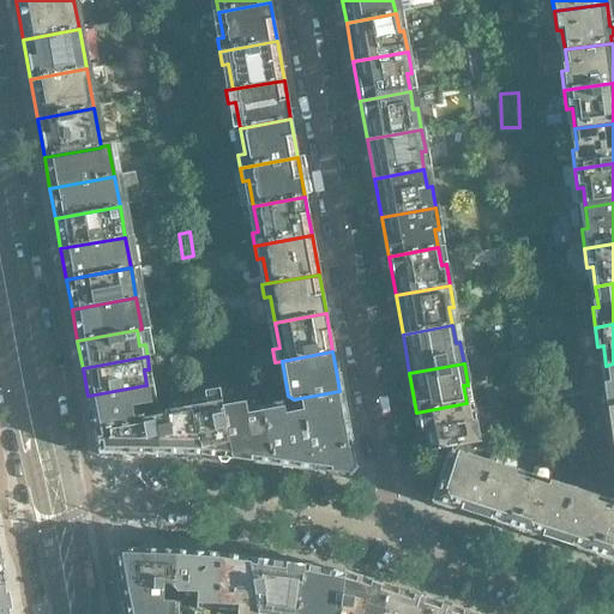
[(613,404),(613,363),(606,366),(608,386),(602,386),(606,407),(613,404)]
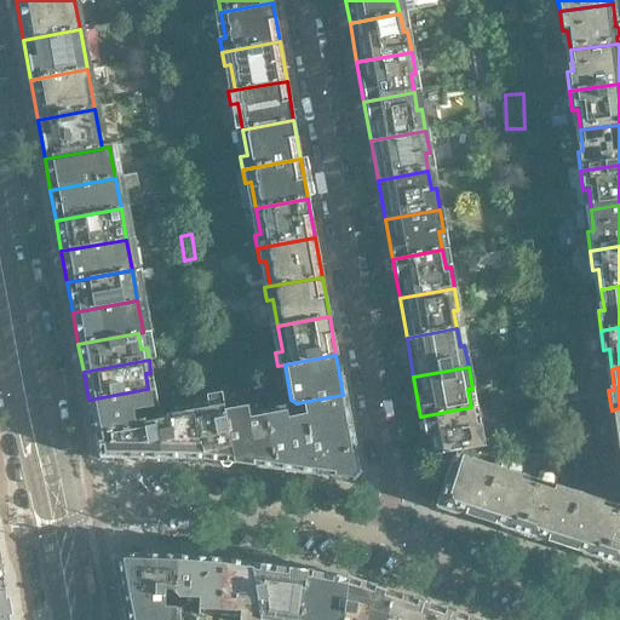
[(127,414),(127,411),(151,407),(148,389),(89,400),(95,435),(132,429),(131,422),(130,414),(127,414)]
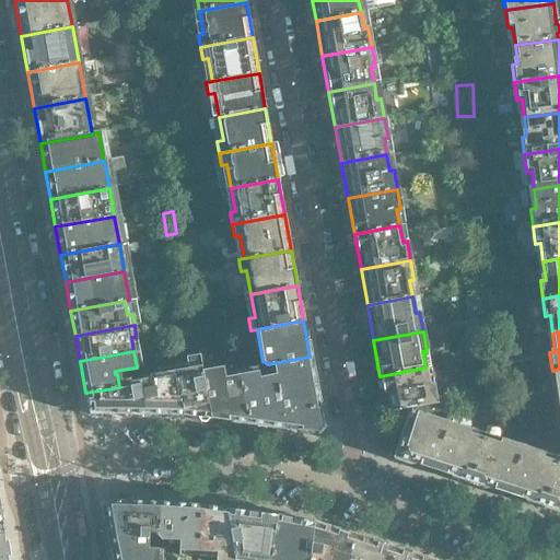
[(210,419),(201,371),(199,356),(186,358),(188,369),(175,371),(183,416),(210,419)]
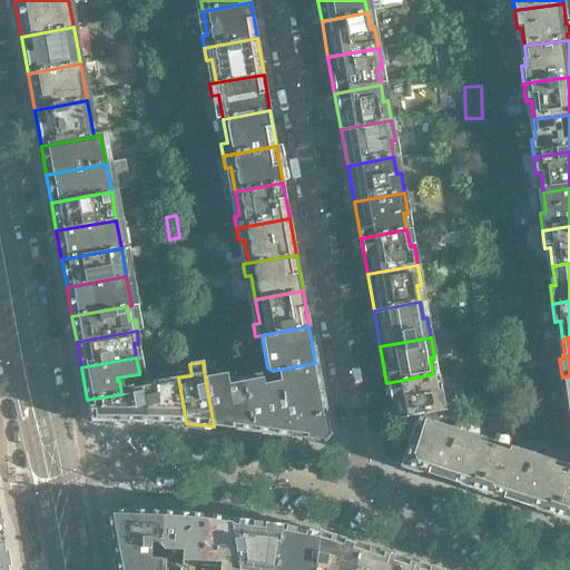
[(327,432),(318,382),(315,363),(278,370),(281,384),(290,436),(321,440),(322,441),(328,433),(327,432)]
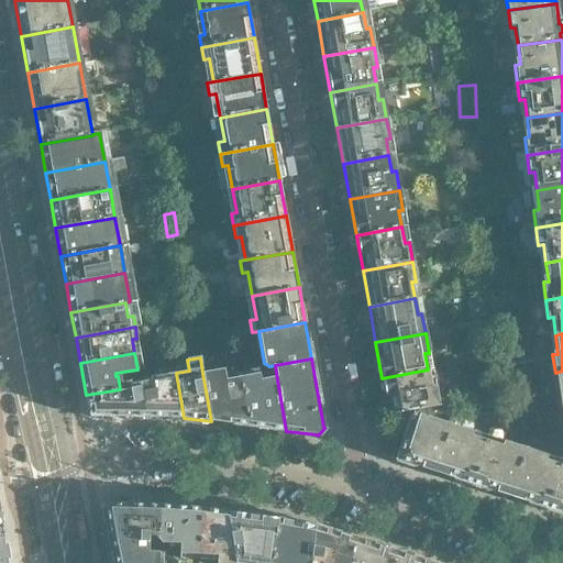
[(249,426),(240,378),(224,382),(222,368),(202,373),(211,421),(249,426)]
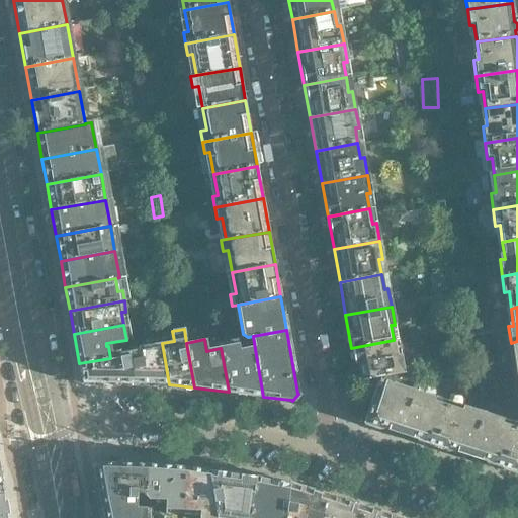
[(404,373),(400,354),(396,355),(394,340),(351,348),(357,381),(404,373)]
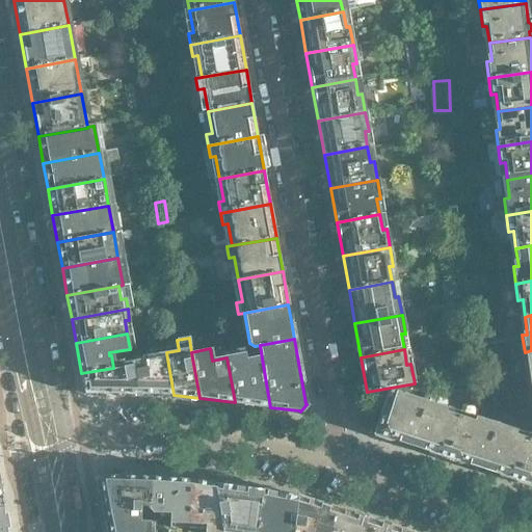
[(174,395),(166,352),(130,358),(133,374),(133,378),(140,379),(140,381),(140,394),(174,395)]
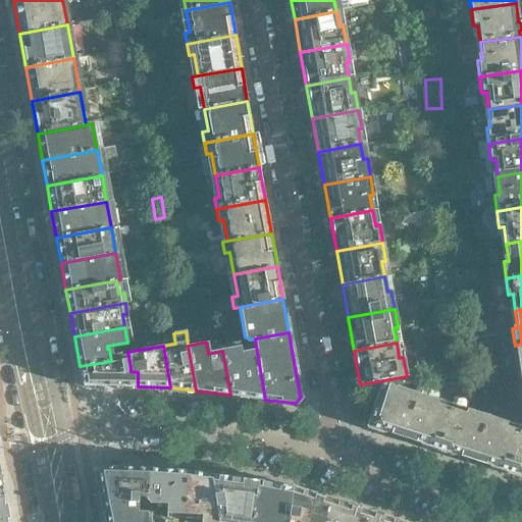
[(265,400),(257,352),(239,355),(238,348),(222,351),(230,395),(265,400)]
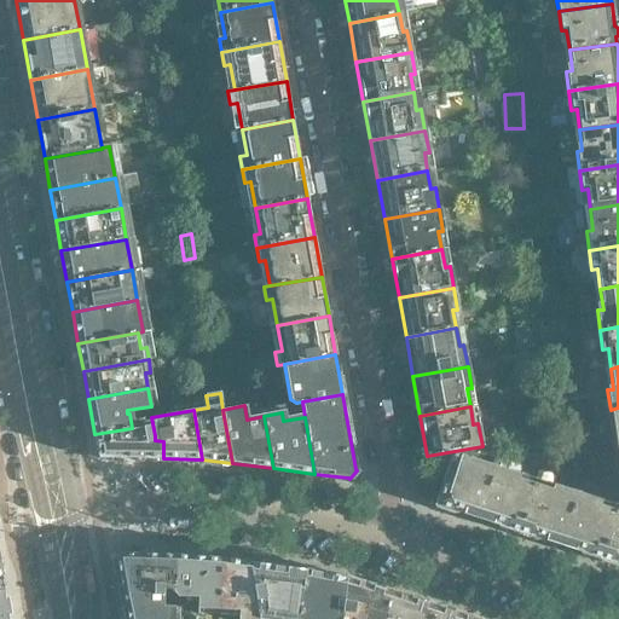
[(155,440),(155,435),(151,417),(131,421),(132,428),(94,434),(99,457),(163,458),(163,444),(163,441),(155,440)]
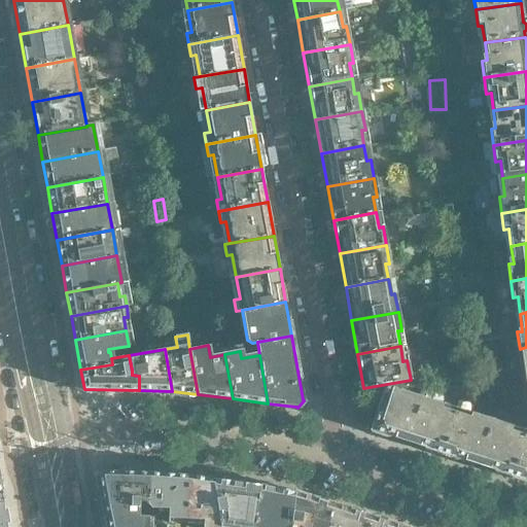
[(407,441),(421,397),(399,391),(399,392),(385,388),(371,429),(370,432),(386,437),(387,434),(407,441)]
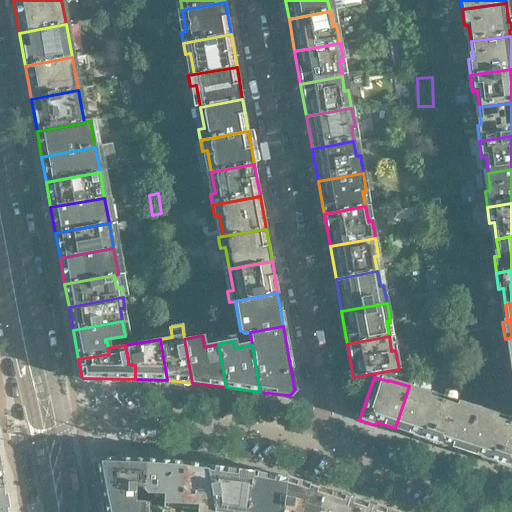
[(428,442),(441,402),(428,397),(429,393),(409,386),(395,428),(413,434),(413,437),(428,442)]
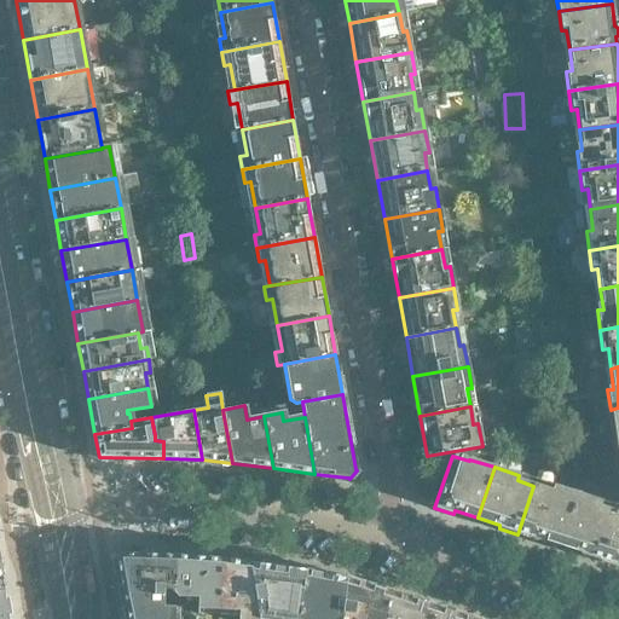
[(560,544),(576,493),(551,486),(550,491),(533,486),(518,534),(536,541),(537,537),(560,544)]
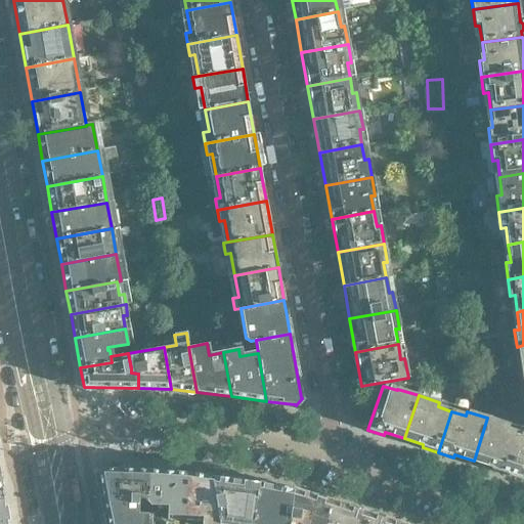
[(521,433),(520,433),(507,429),(509,425),(487,418),(474,461),(492,467),(491,471),(507,475),(521,433)]
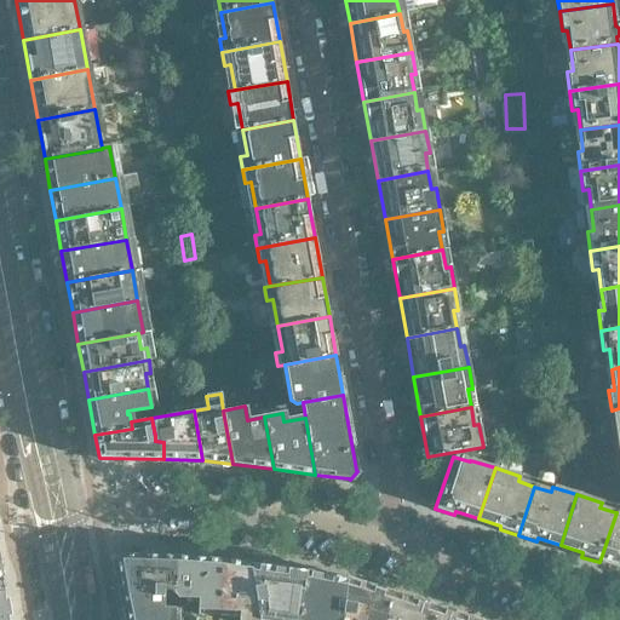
[(619,507),(618,507),(615,512),(616,512),(600,562),(619,568),(619,564),(619,563),(619,507)]
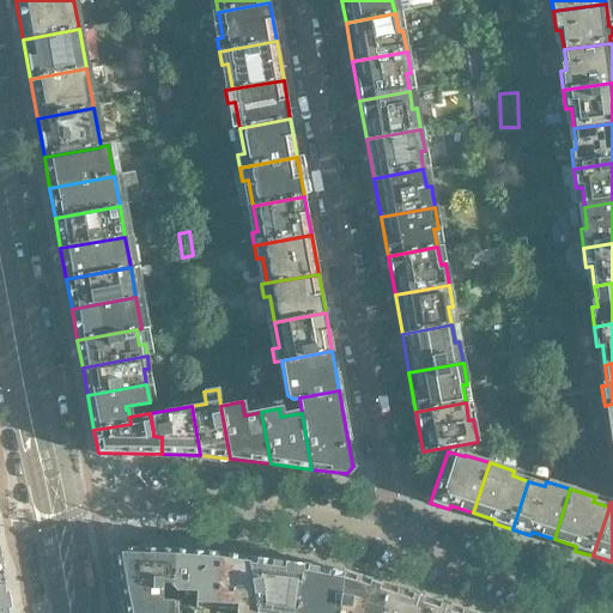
[(173,590),(174,551),(120,548),(115,553),(121,584),(140,584),(140,589),(173,590)]
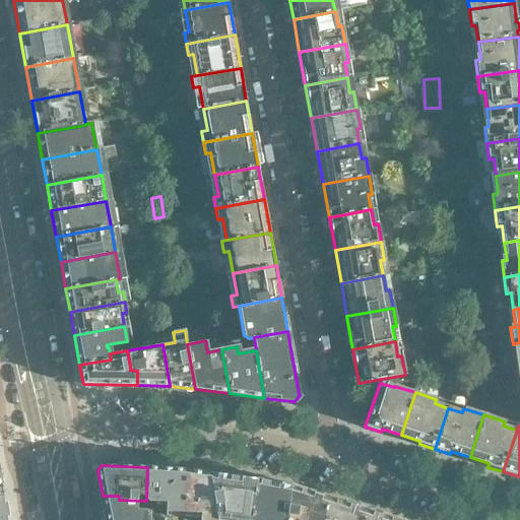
[(184,512),(185,469),(147,467),(146,501),(166,502),(166,511),(184,512)]
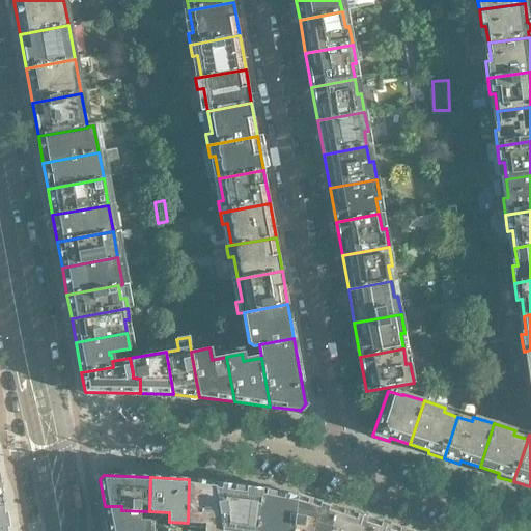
[(222,530),(215,483),(189,479),(188,523),(204,523),(203,530),(222,530)]
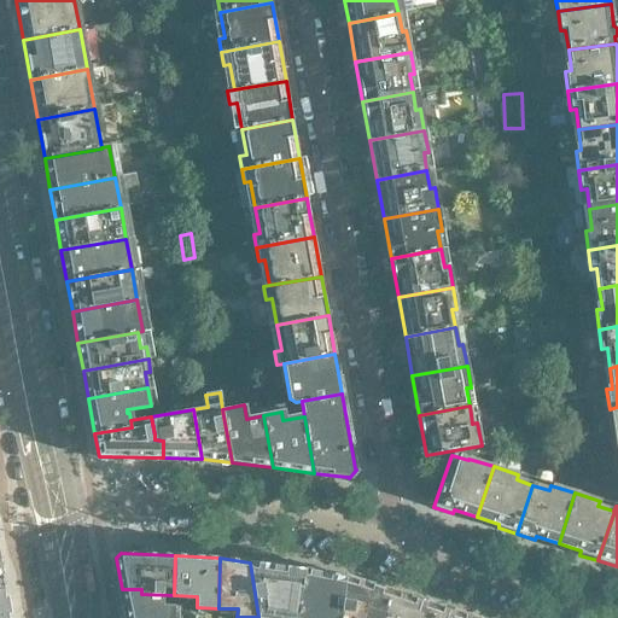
[(299,617),(304,570),(250,563),(258,617),(299,617)]
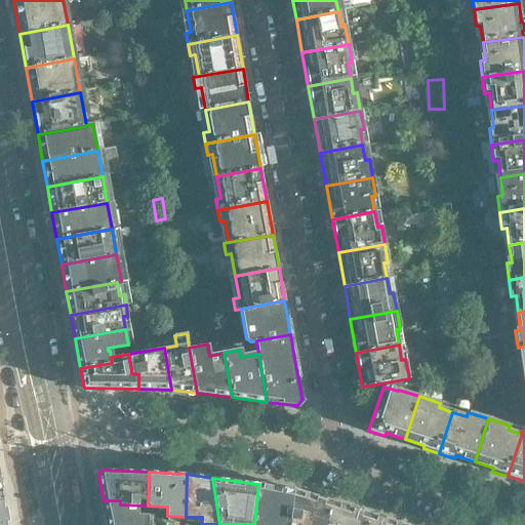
[(288,524),(292,490),(258,484),(254,524),(288,524)]
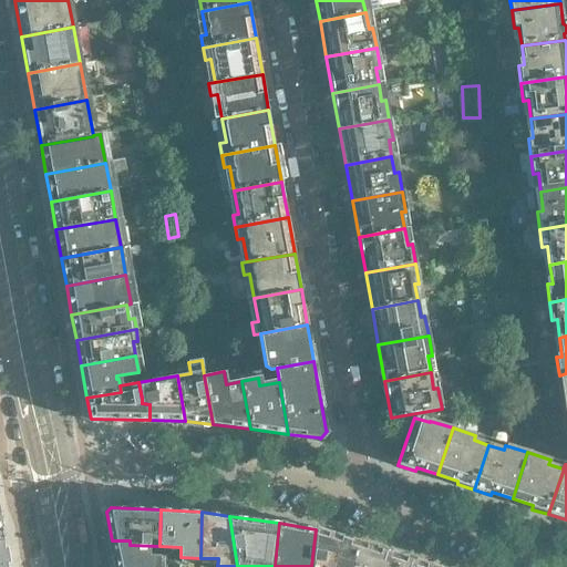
[(351,566),(359,543),(341,537),(316,529),(311,566),(351,566)]
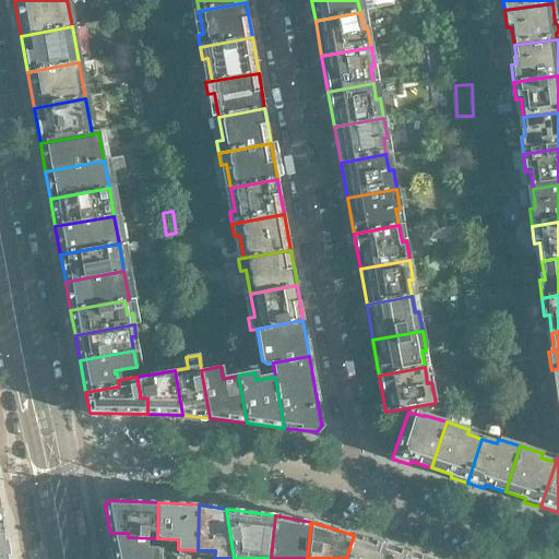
[(156,558),(157,538),(128,537),(128,533),(110,533),(115,558),(156,558)]
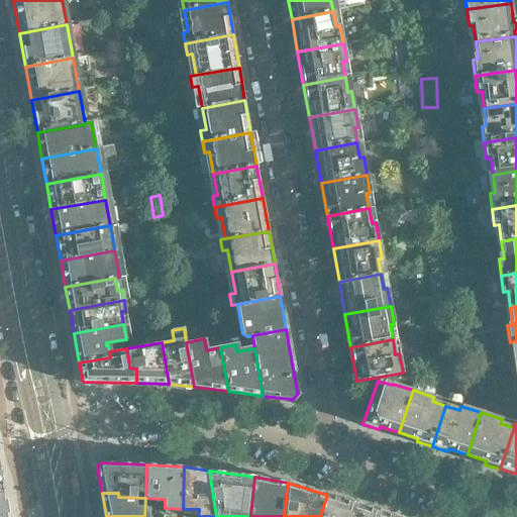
[(359,516),(364,506),(327,495),(320,516),(359,516)]
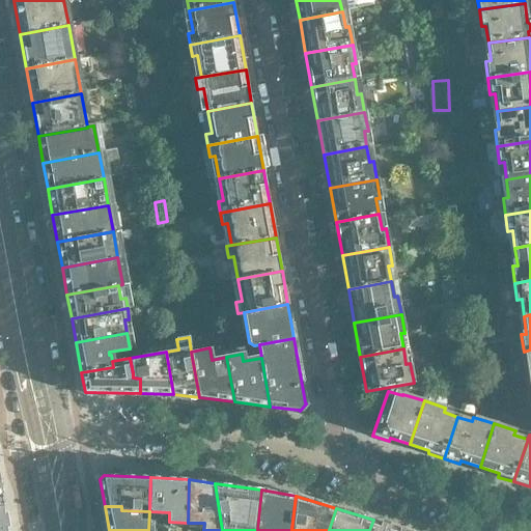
[(407,530),(373,520),(369,530),(407,530)]
